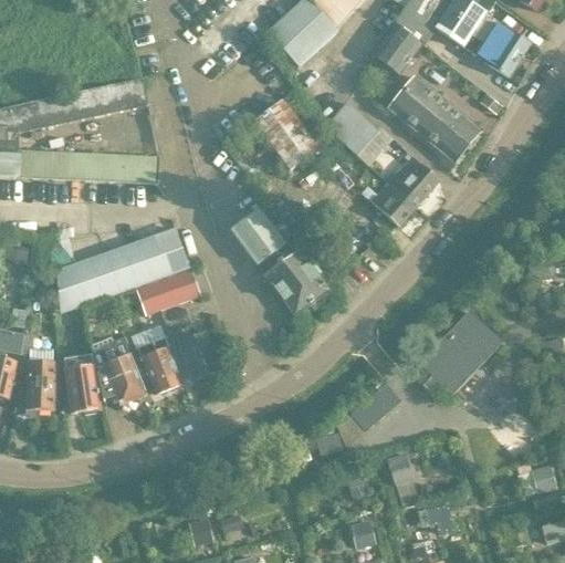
[(337,29),(307,0),(302,0),(268,32),(299,65),(337,29)]
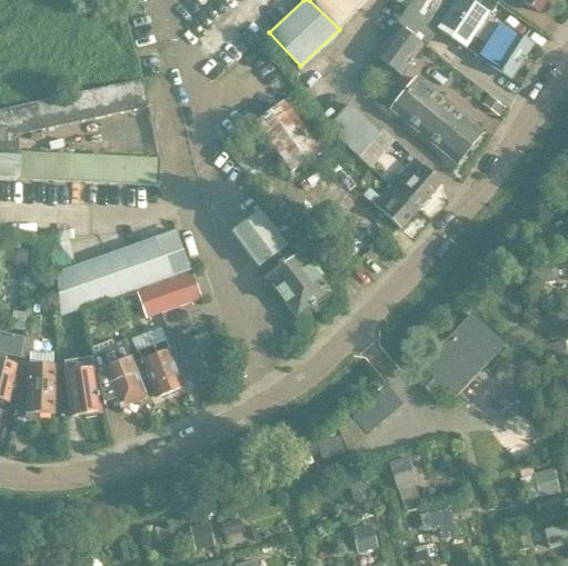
[(309,0),(339,29),(364,0),(397,0),(406,6),(408,0),(309,0)]
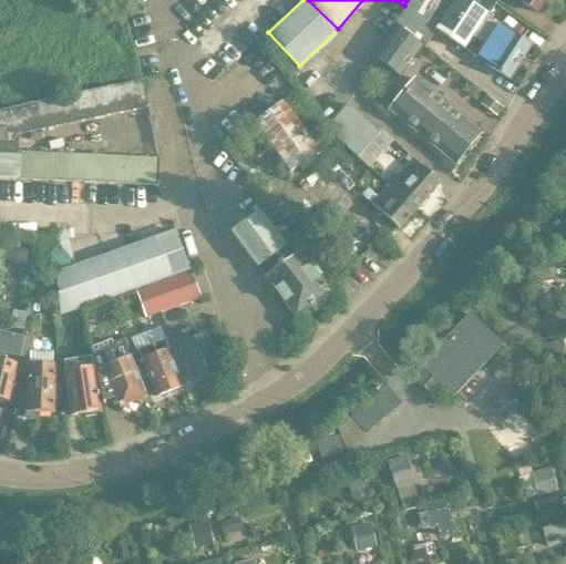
[(510,77),(532,43),(498,21),(466,0),(407,0),(404,6),(394,21),(399,26),(421,42),(425,45),(436,28),(510,77)]
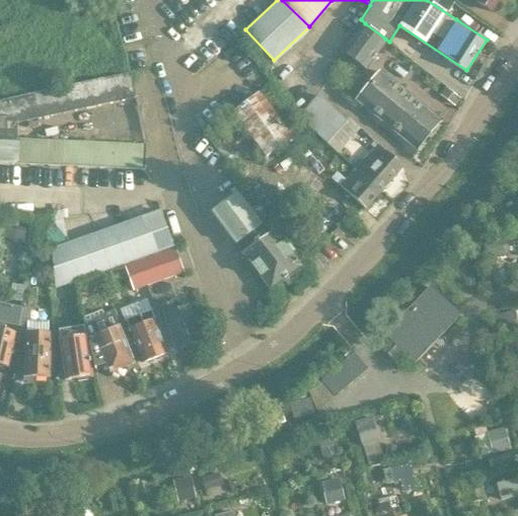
[(478,0),(493,9),(498,0),(478,0)]
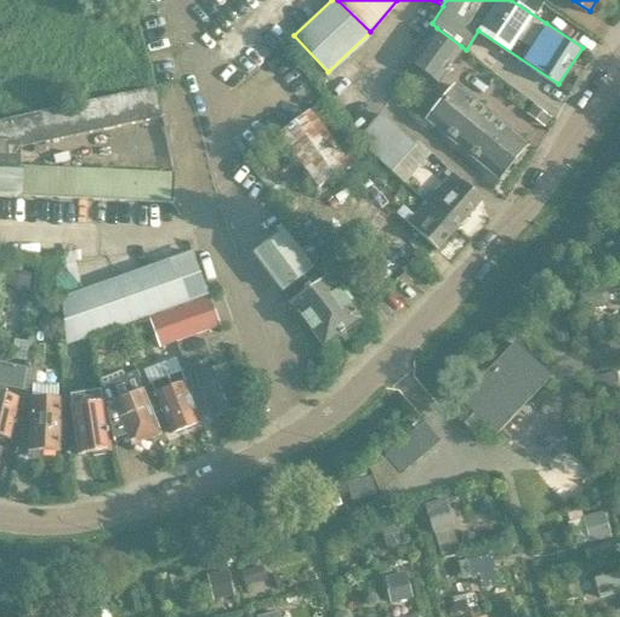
[(437,76),(461,46),(437,28),(414,58),(437,76)]
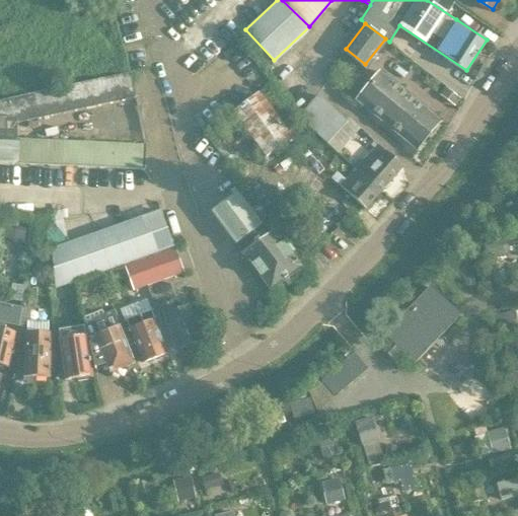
[(441,120),(381,70),(357,98),(364,103),(418,148),(441,120)]
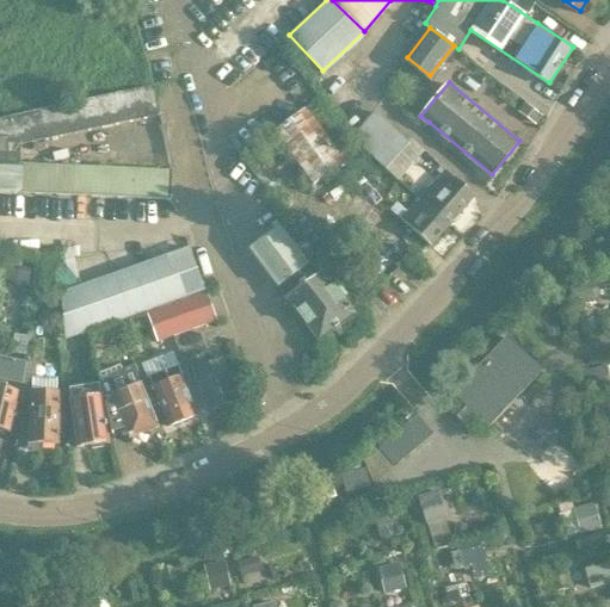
[(20,143),(160,113),(153,84),(0,116),(0,160),(20,162),(20,143)]
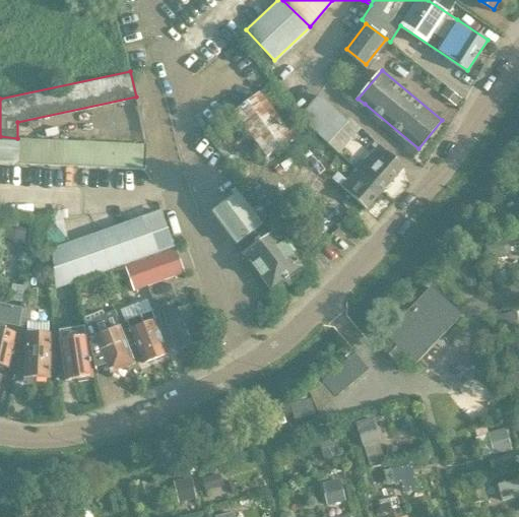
[(260,90),(234,110),(267,155),(294,135),(260,90)]
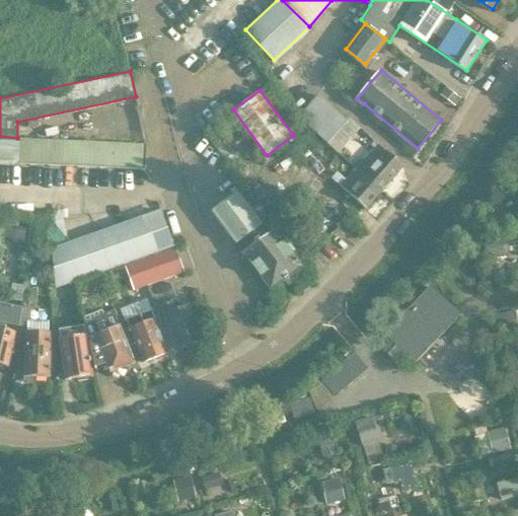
[(360,127),(350,118),(348,120),(318,93),(299,115),(339,152),(360,127)]
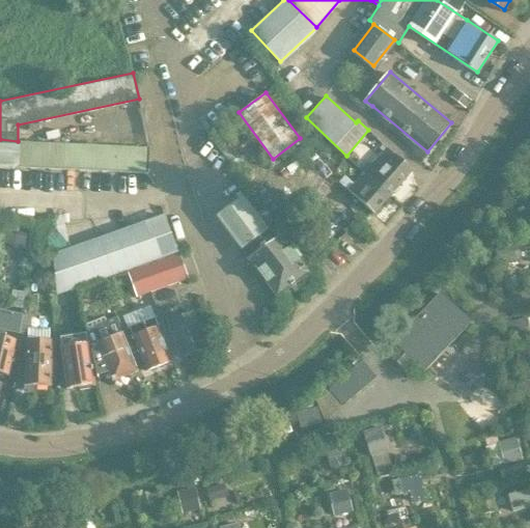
[(0,164),(17,166),(18,141),(0,139),(0,164)]
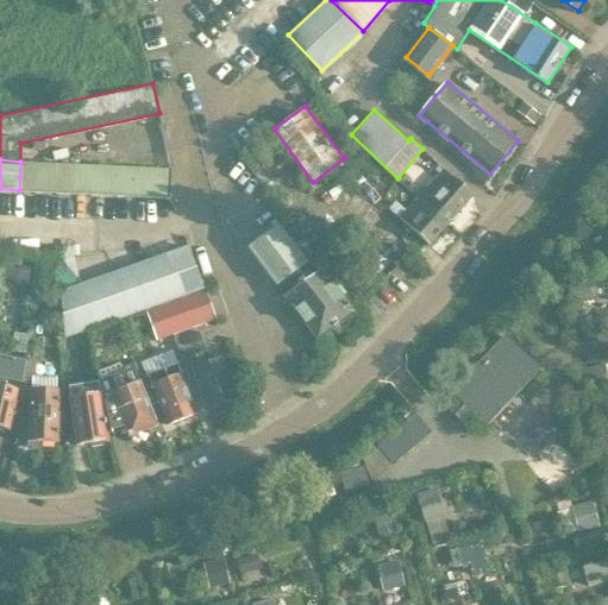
[(169,197),(171,168),(20,162),(19,190),(169,197)]
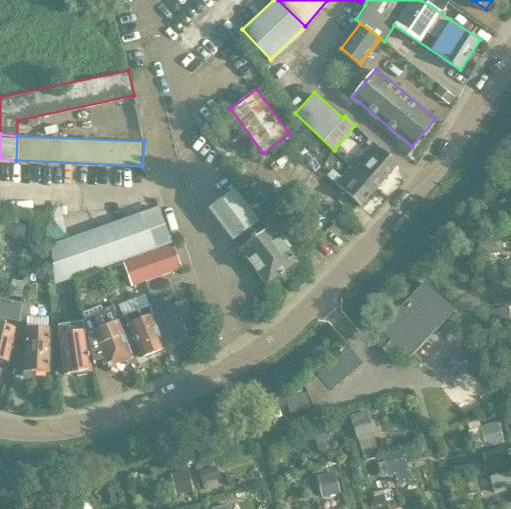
[(370,145),(351,165),(376,188),(397,163),(368,136),(365,140),(370,145)]
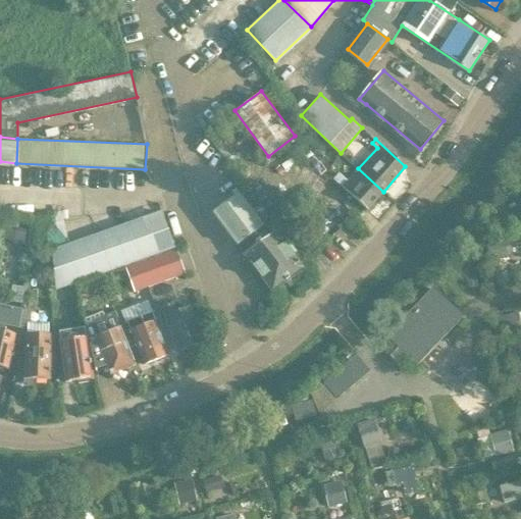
[(383,192),(358,168),(348,179),(343,186),(368,209),(383,192)]
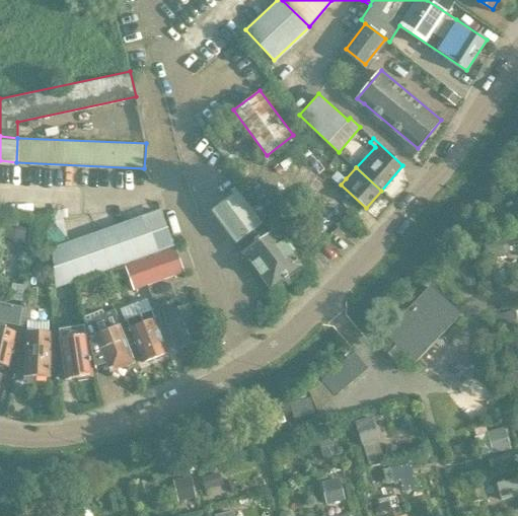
[(338,171),(333,177),(341,185),(346,178),(338,171)]
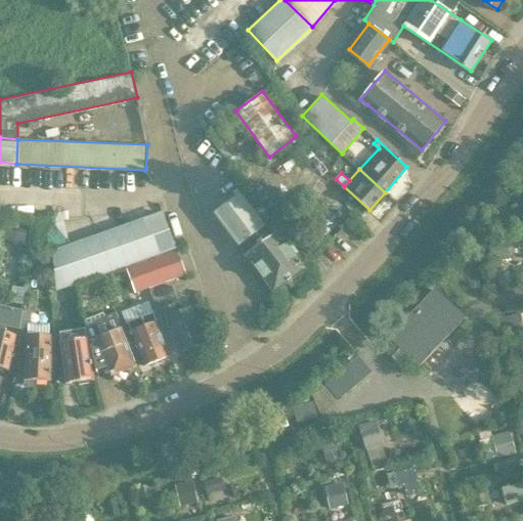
[(214,212),(235,241),(240,245),(251,235),(264,226),(240,193),(214,212)]
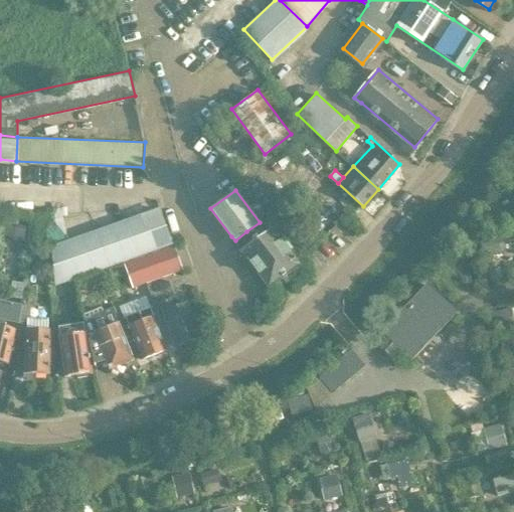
[(286,207),(277,195),(262,207),(270,218),(286,207)]
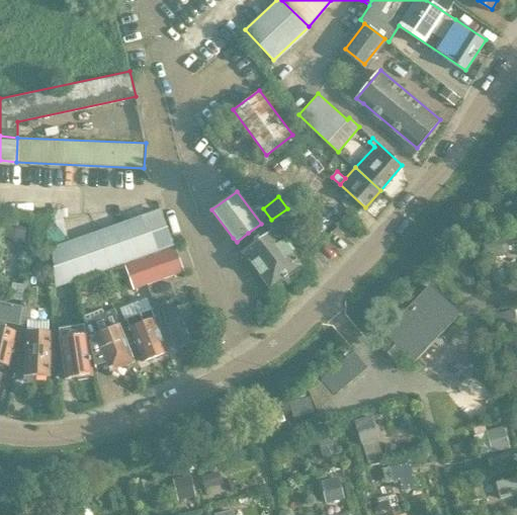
[(516,200),(515,197),(496,204),(501,220),(516,212),(516,200)]
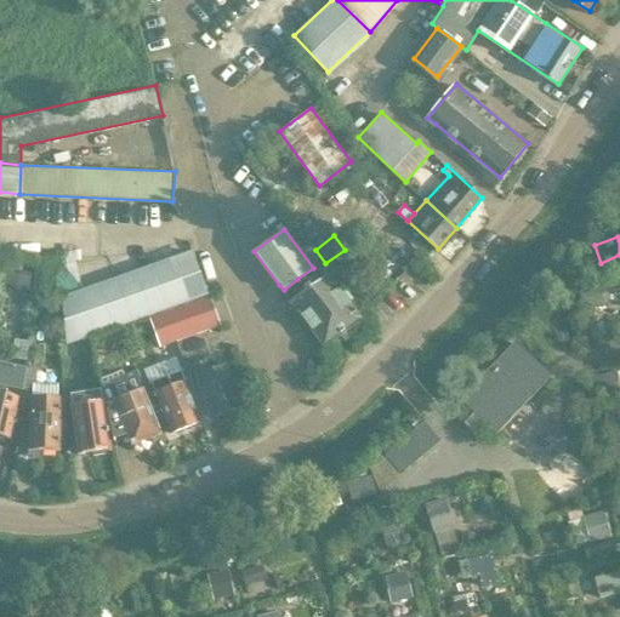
[(78,249),(57,251),(61,286),(81,285),(78,249)]
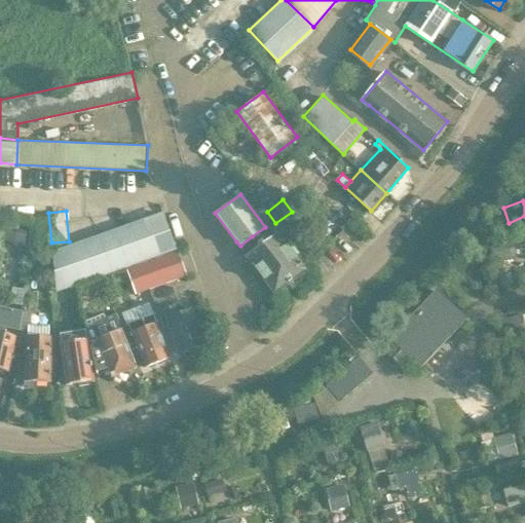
[(162,212),(54,250),(67,287),(176,249),(162,212)]
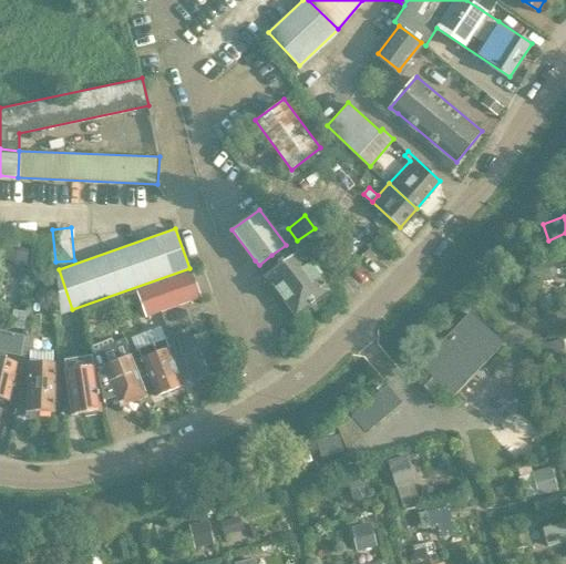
[(49,239),(31,241),(31,260),(49,260),(49,239)]
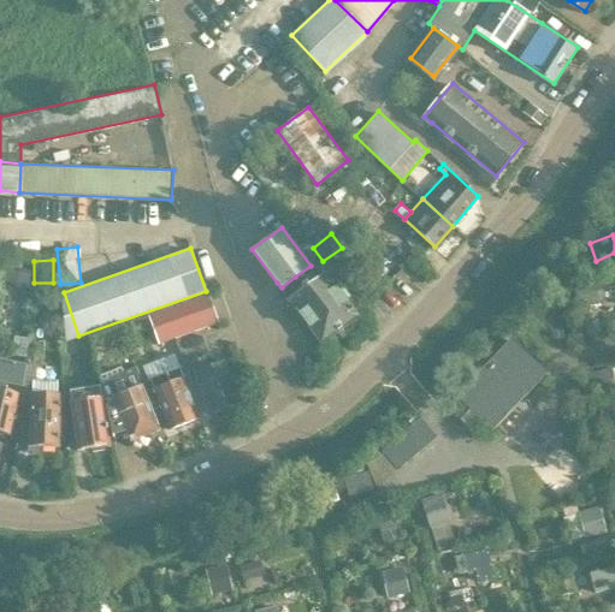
[(9,266),(5,283),(30,286),(33,269),(9,266)]
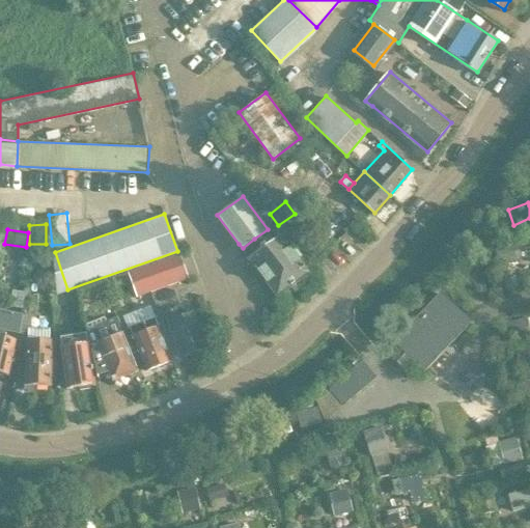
[(309,272),(280,233),(261,248),(254,239),(243,248),(278,295),(290,285),(294,289),(299,286),(296,281),(309,272)]
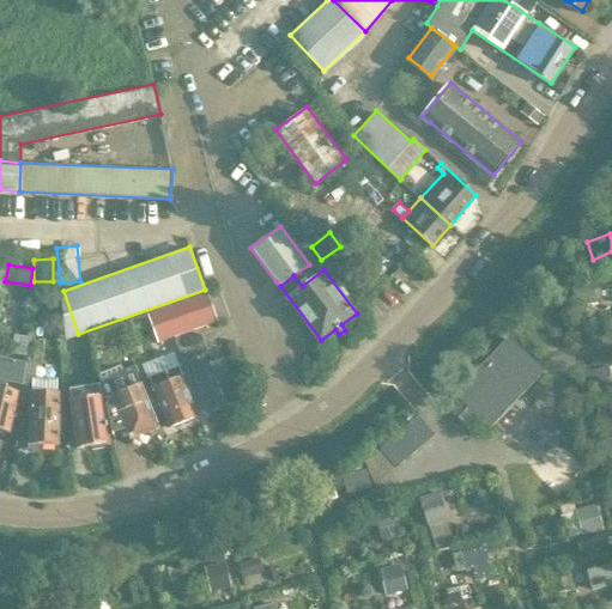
[(595,276),(571,285),(577,303),(600,296),(595,276)]
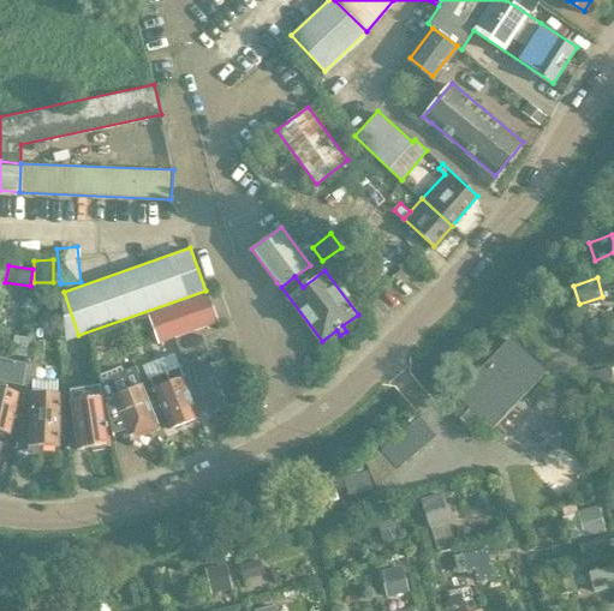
[(150,312),(160,341),(216,321),(207,293),(150,312)]
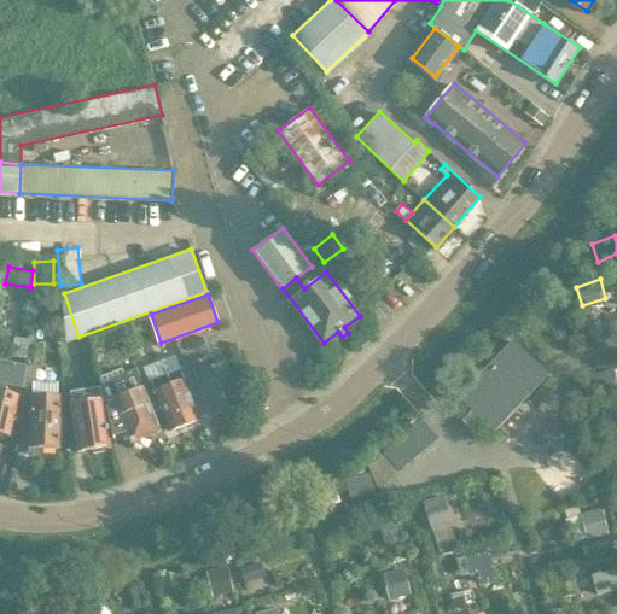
[(15,335),(12,355),(27,357),(29,338),(15,335)]
